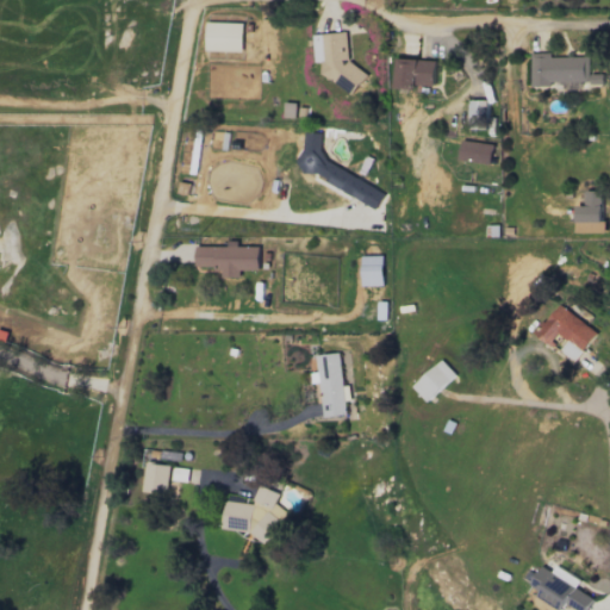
[(242,23),(206,22),(205,50),(242,51),(242,23)]
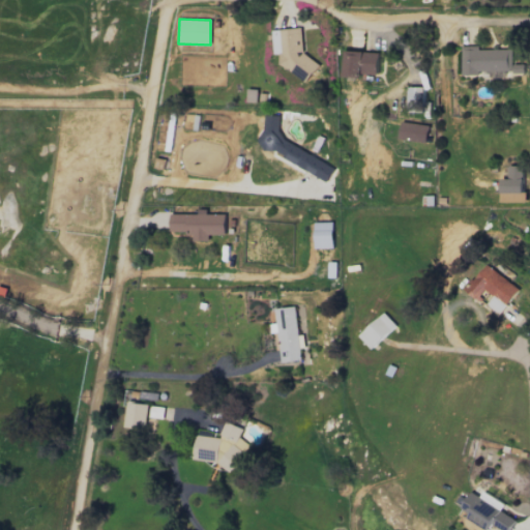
[(274,53),(281,53),(282,75),(316,72),(315,61),(303,62),(301,28),(272,30),(274,53)]
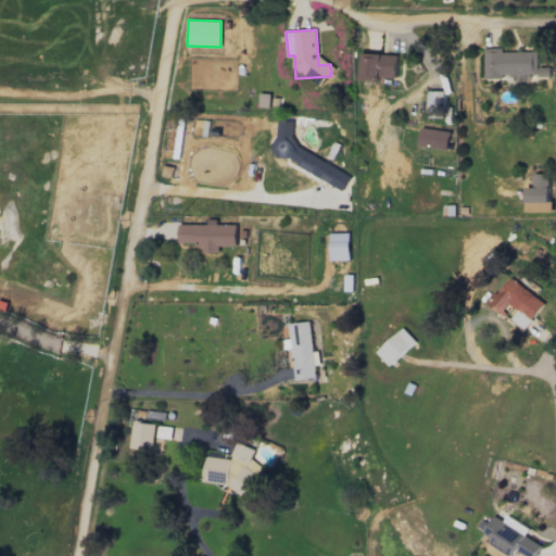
[(484,76),(538,75),(536,51),(502,51),(502,47),(484,48),(484,76)]
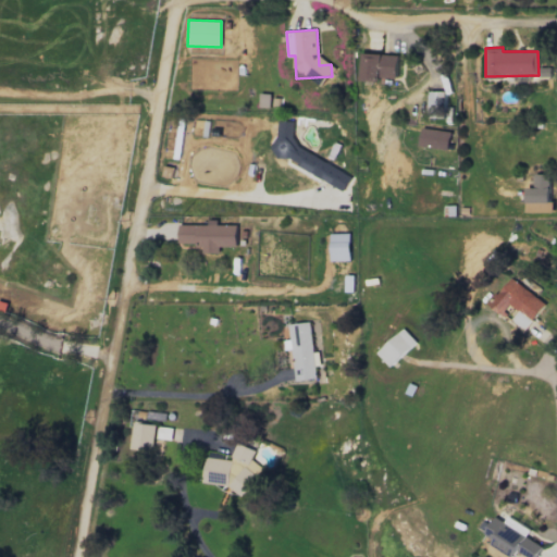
[(384,82),(385,77),(397,77),(398,54),(363,53),(362,81),(384,82)]
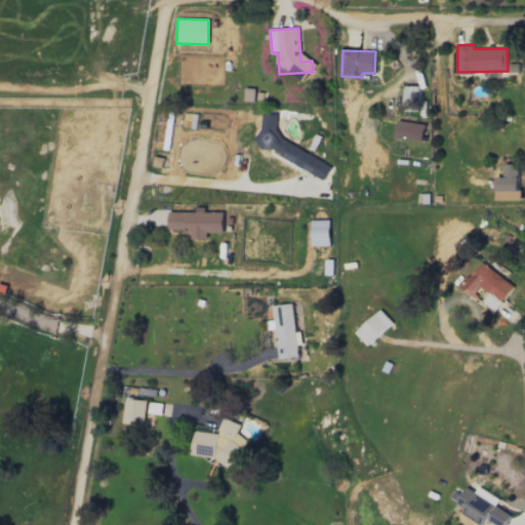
[(419,85),(404,86),(404,112),(426,111),(426,101),(419,101),(419,85)]
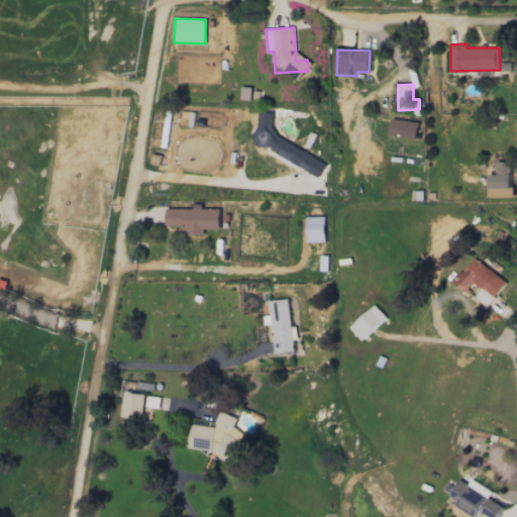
[(241,99),(249,99),(250,87),(241,87),(241,99)]
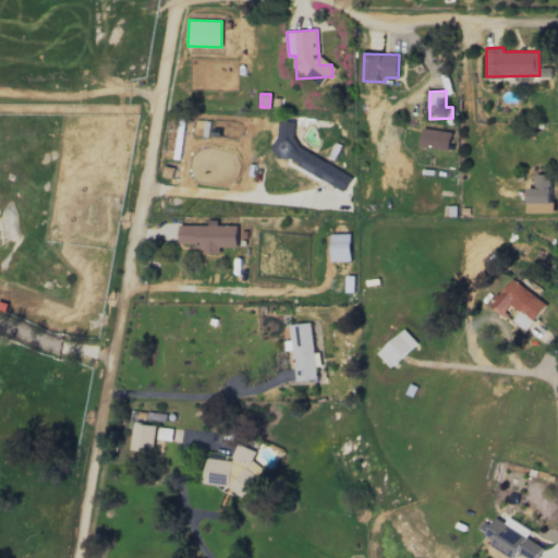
[(351,177),(293,144),(294,121),(278,121),(278,135),(276,140),(275,158),(284,158),(343,191),(351,177)]
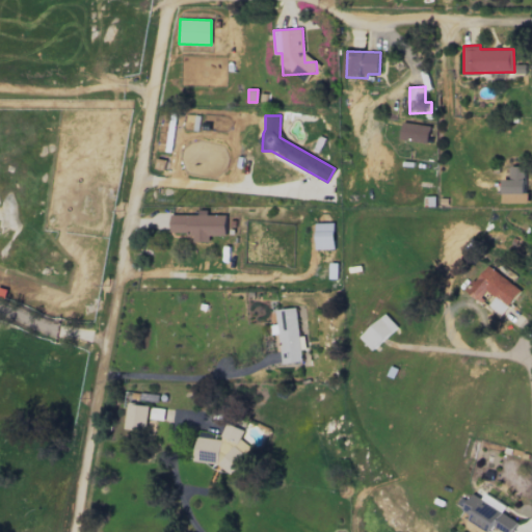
[(429,126),(403,122),(400,138),(427,143),(429,126)]
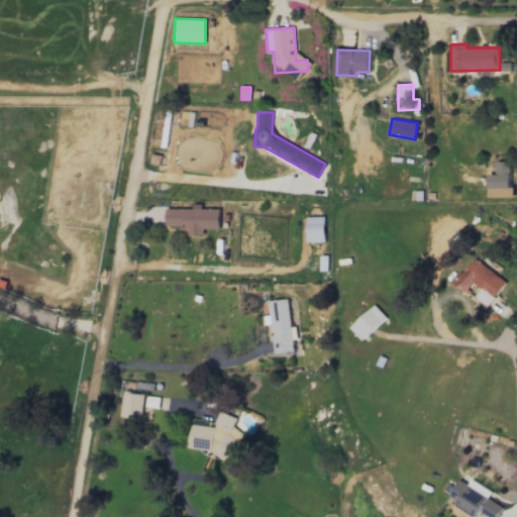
[(514,196),(513,187),(510,187),(509,161),(496,162),(496,174),(488,174),(489,197),(514,196)]
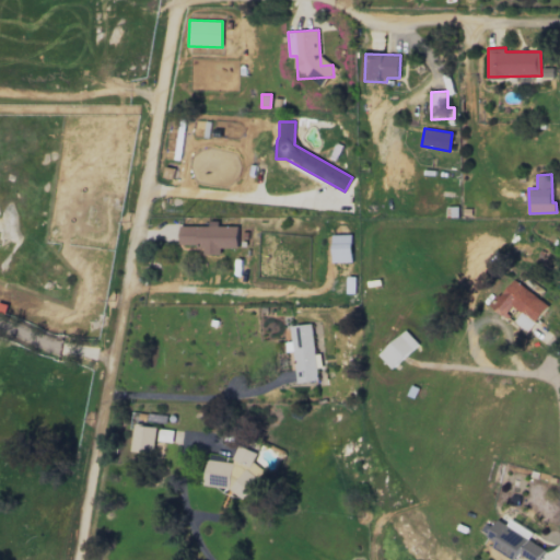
[(237,225),(218,225),(218,221),(208,221),(208,225),(179,225),(179,245),(203,245),(203,255),(221,254),(221,247),(237,247),(237,225)]
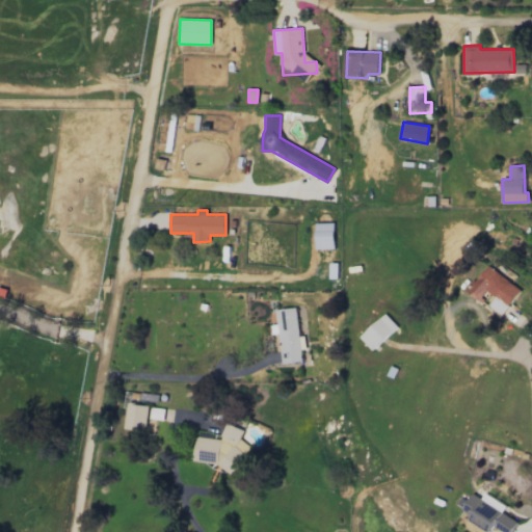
[(316,248),(334,248),(334,222),(315,222),(316,248)]
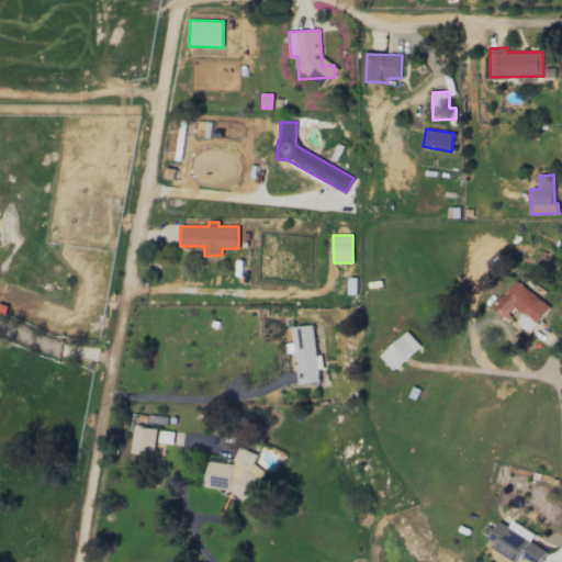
[(549,305),(514,280),(493,308),(506,318),(514,308),(524,315),(517,324),(529,333),(549,305)]
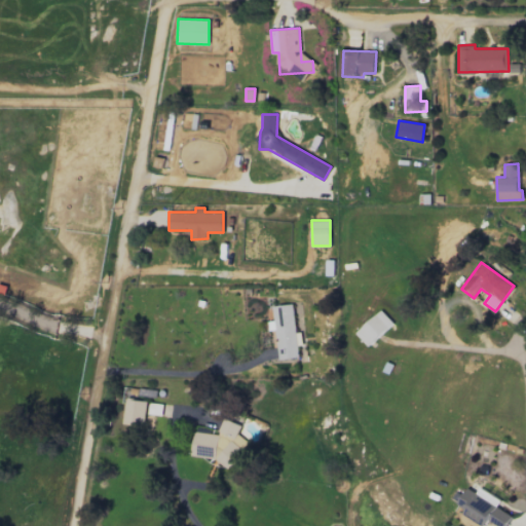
[(278,360),(299,357),(293,303),(271,306),(273,321),(268,322),(269,330),(275,329),(278,360)]
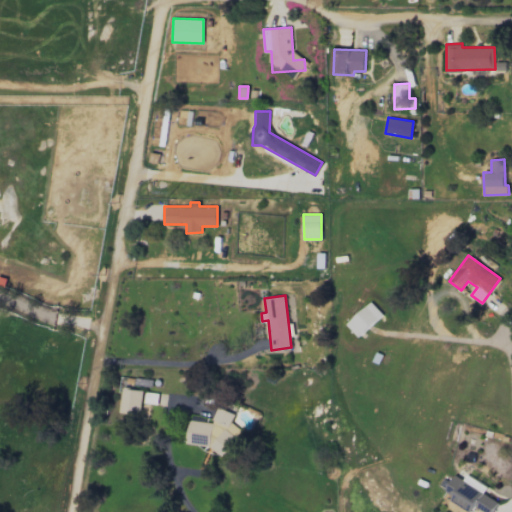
[(382,315),(370,301),(346,323),(358,337),(382,315)]
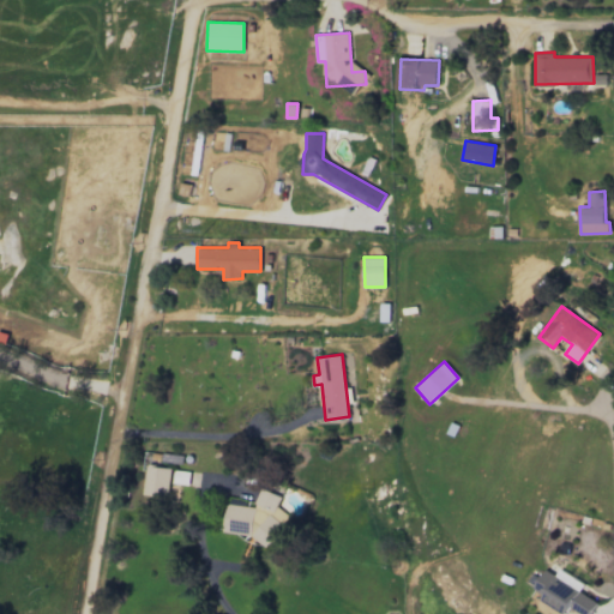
[(170,467),(145,465),(144,495),(168,497),(170,467)]
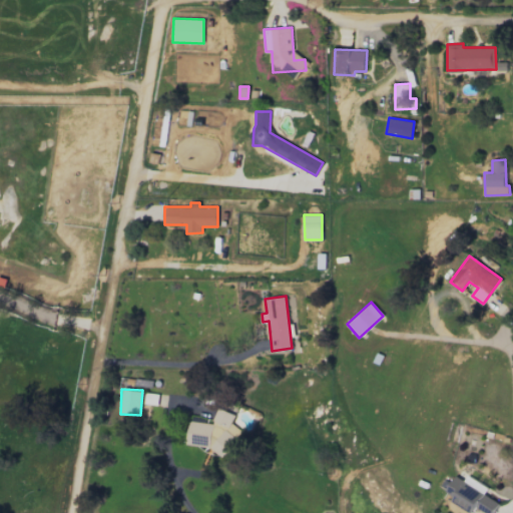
[(158,394),(145,393),(145,404),(157,405),(158,394)]
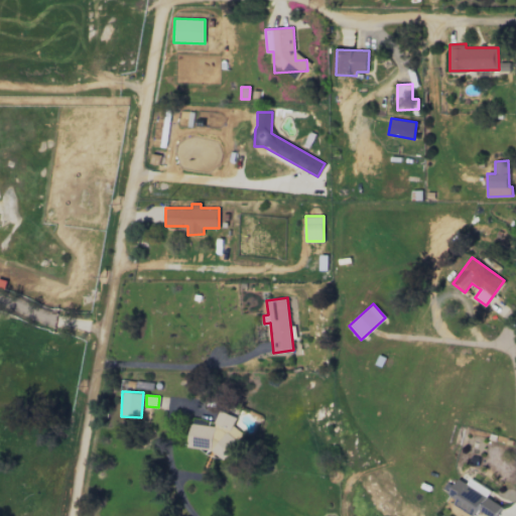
[(186,449),(235,456),(238,430),(233,429),(234,414),(216,412),(215,422),(190,419),(186,449)]
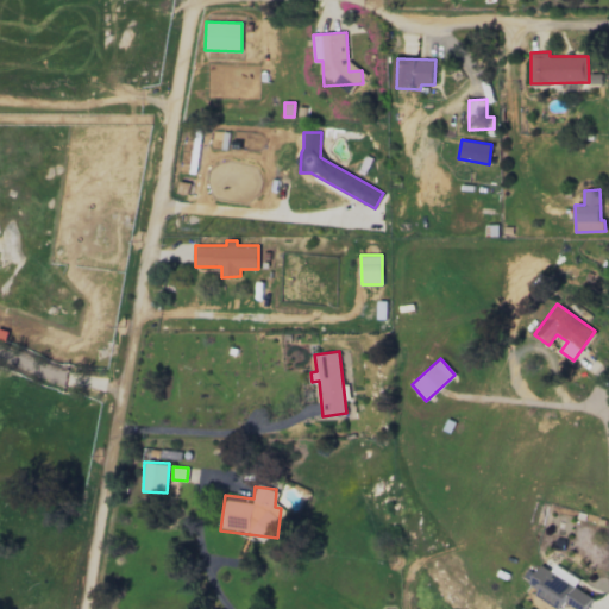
[(585,608),(592,596),(575,588),(579,578),(553,566),(551,570),(539,564),(529,585),(539,589),(535,597),(562,608),(564,603),(576,608),(585,608)]
